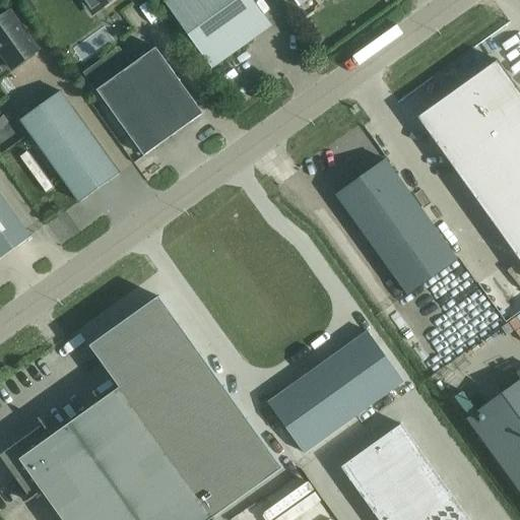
[(81,0),(91,14),(111,0),(81,0)]
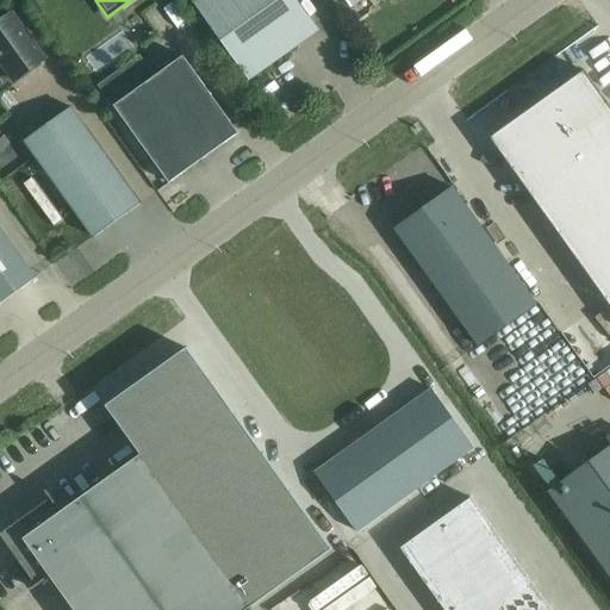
[(248,80),(318,31),(296,0),(197,0),(193,2),(248,80)]
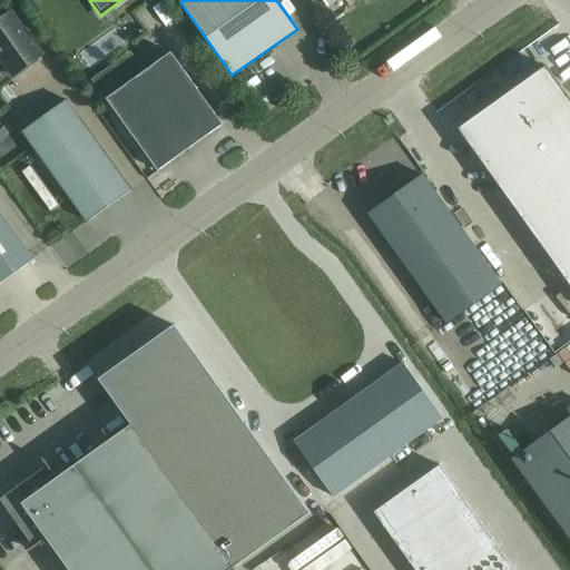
[(0,19),(0,58),(12,76),(41,56),(11,12),(0,19)]
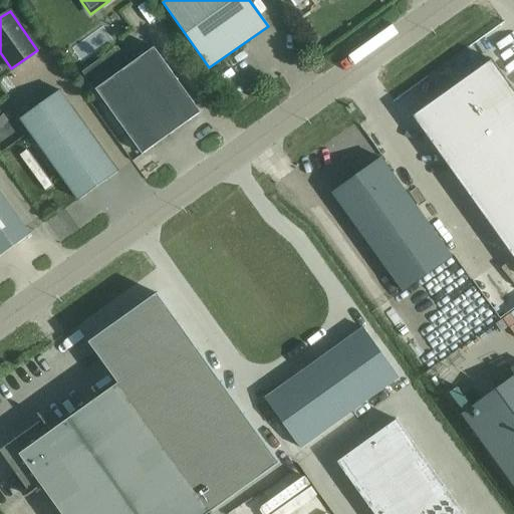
[(82,71),(142,155),(201,112),(154,47),(132,63),(118,46),(82,71)]
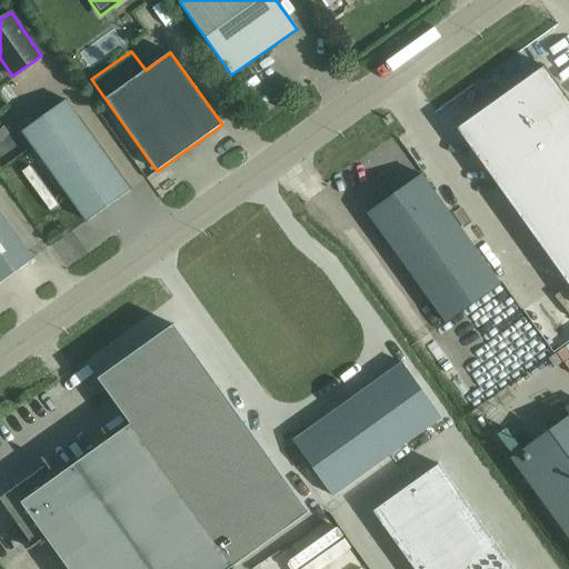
[(568,99),(545,66),(456,129),(568,286),(568,99)]
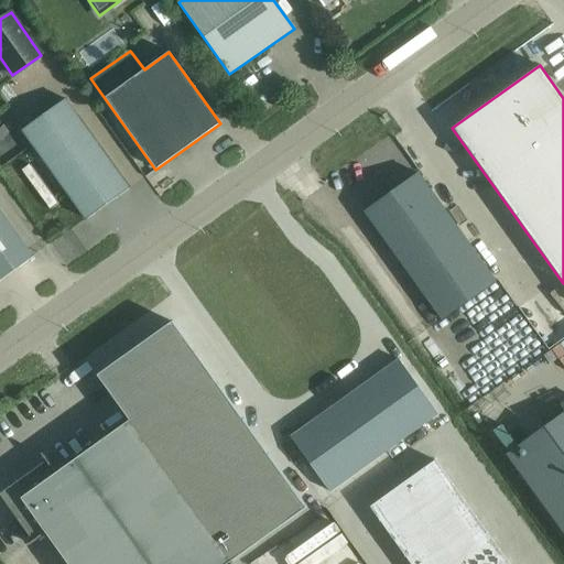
[(86,219),(129,188),(65,99),(22,130),(86,219)]
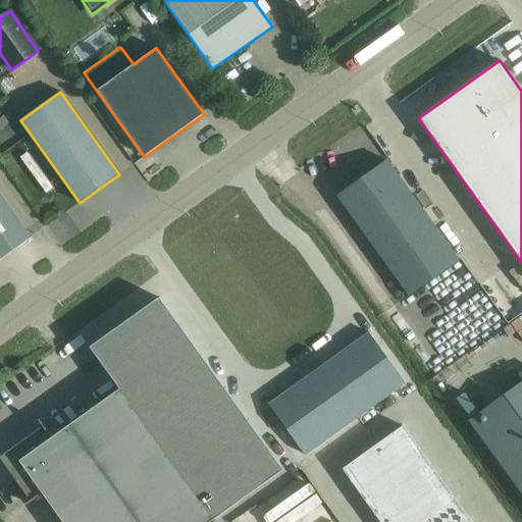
[(458,260),(387,160),(337,197),(409,296),(458,260)]
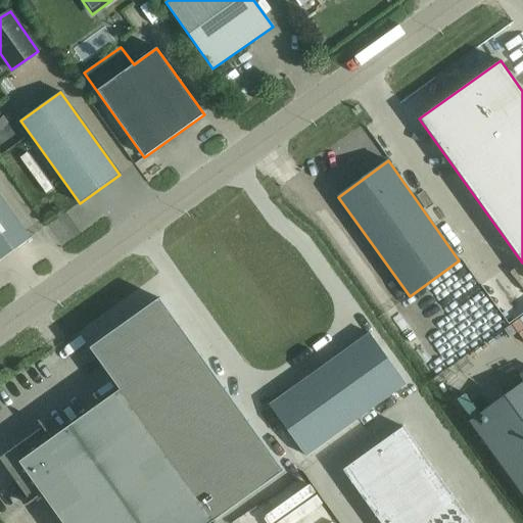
[(0,260),(31,238),(0,195),(0,260)]
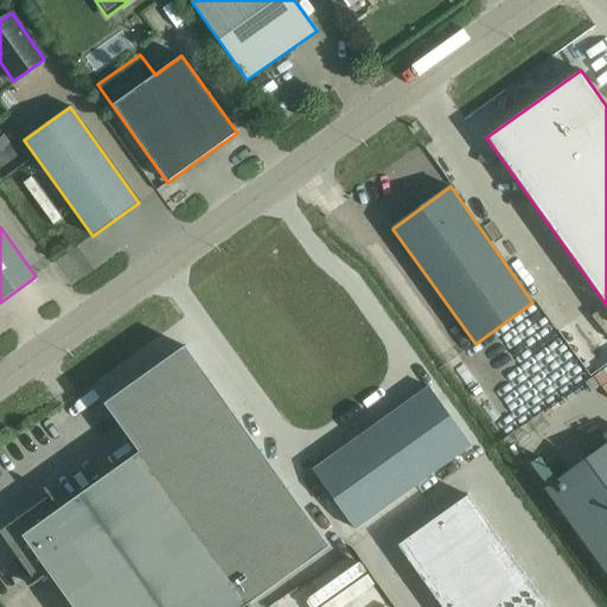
[(312,471),(337,504),(355,529),(471,446),(454,422),(429,387),(312,471)]
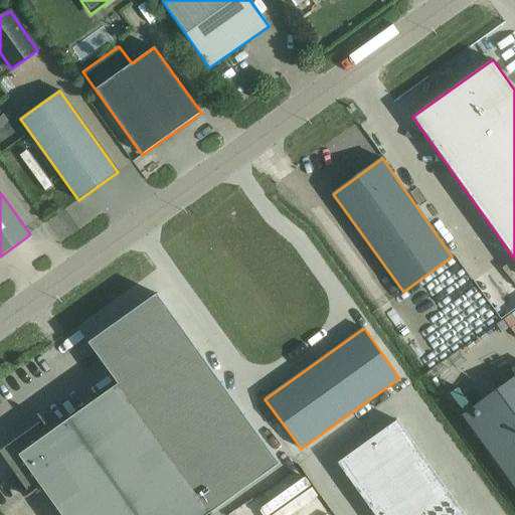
[(514,376),(463,414),(514,487),(514,376)]
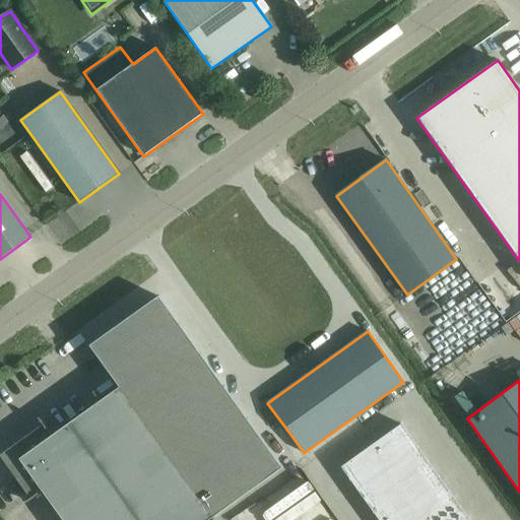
[(63,519),(208,519),(212,518),(120,387),(52,436),(44,425),(0,455),(0,456),(30,500),(43,492),(63,519)]
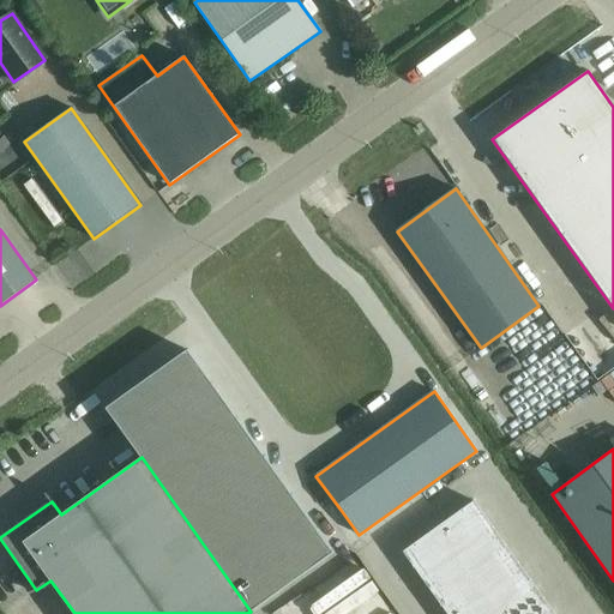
[(463,561),(499,536),(474,501),(438,527),(463,561)]
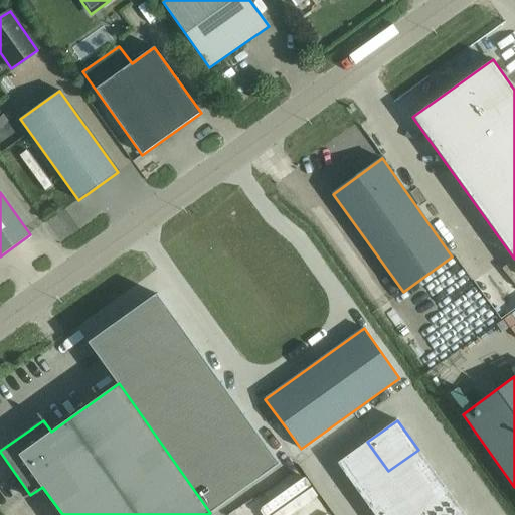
[(388,471),(367,442),(338,463),(359,493),(388,471)]
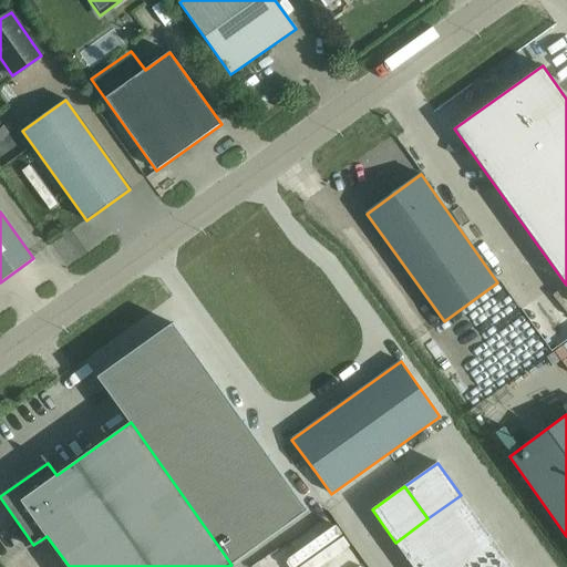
[(461,495),(428,518),(440,535),(472,512),(461,495)]
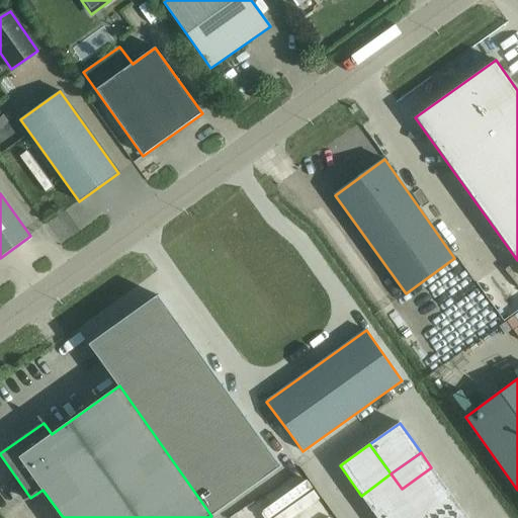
[(442,482),(431,467),(402,489),(412,504),(442,482)]
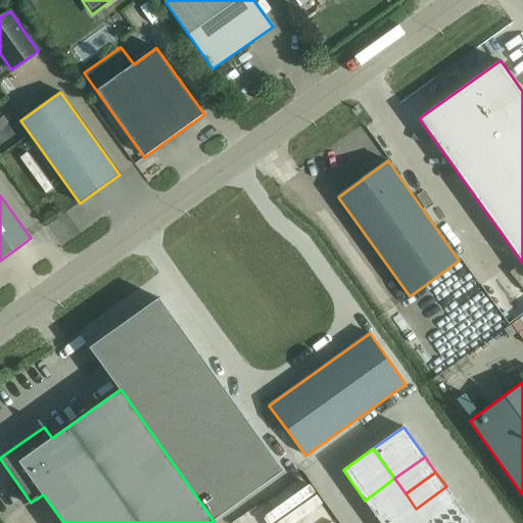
[(375,515),(406,493),(394,478),(365,501),(375,515)]
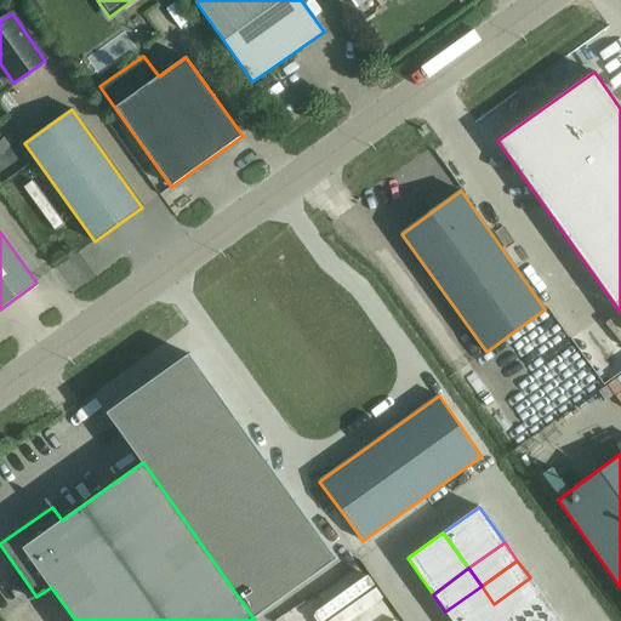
[(494,604),(506,620),(507,620),(542,596),(530,577),(494,604)]
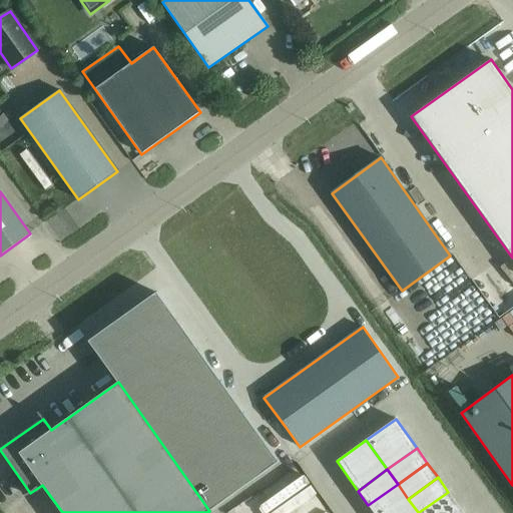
[(388,512),(408,499),(398,484),(368,505),(373,512),(388,512)]
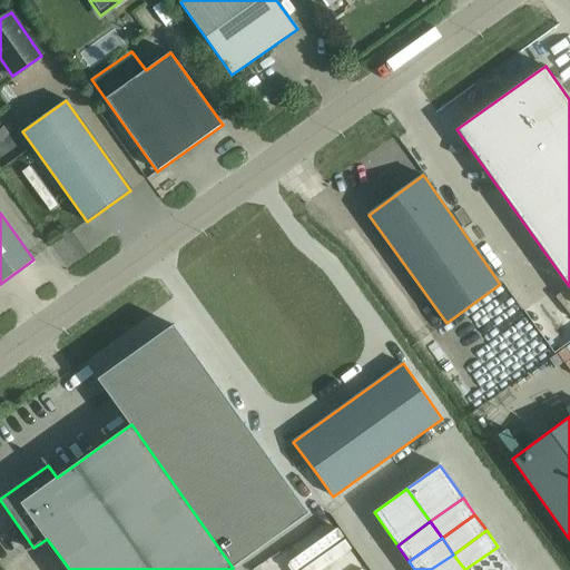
[(510,569),(513,568),(498,547),(465,569),(510,569)]
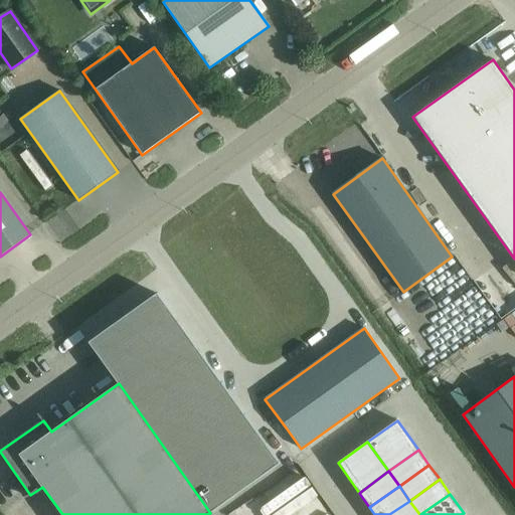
[(389,514),(419,514),(409,501),(389,514)]
